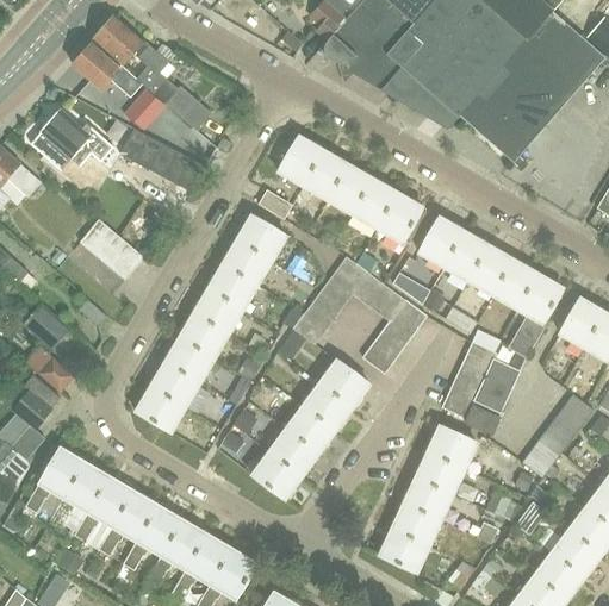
[(196,0),(211,8),(218,0),(221,0),(240,17),(254,0),(196,0)]
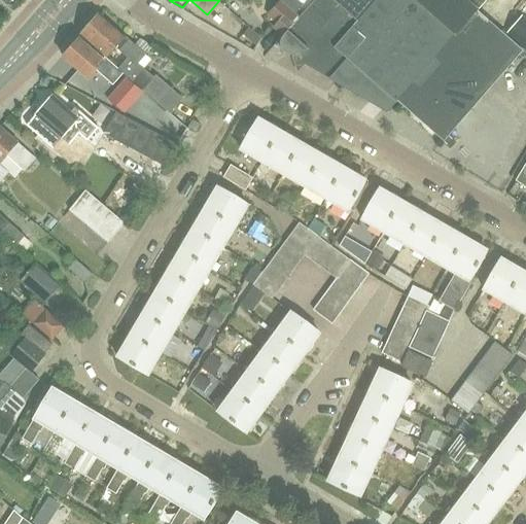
[(278,0),(268,11),(277,20),(273,25),(281,32),(297,13),(294,10),(283,0),(278,0)]
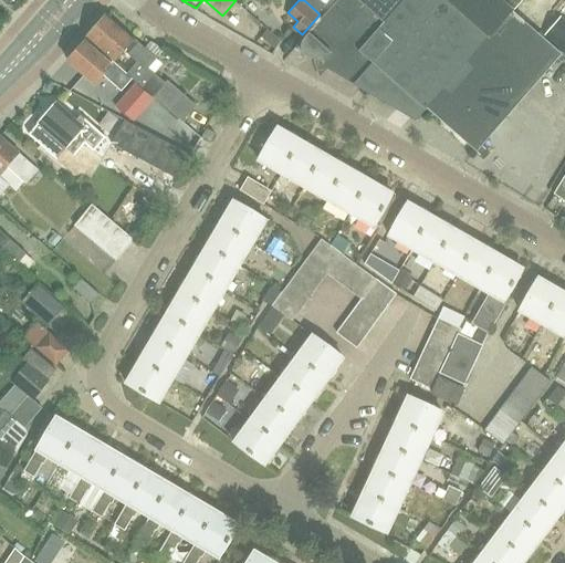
[(333,0),(302,37),(300,42),(300,49),(304,54),(310,58),(316,56),(322,53),(325,66),(353,83),(372,61),(424,107),(426,106),(475,149),(561,51),(512,8),(511,7),(503,0),(399,0),(383,20),(378,16),(378,14),(362,0),(333,0)]
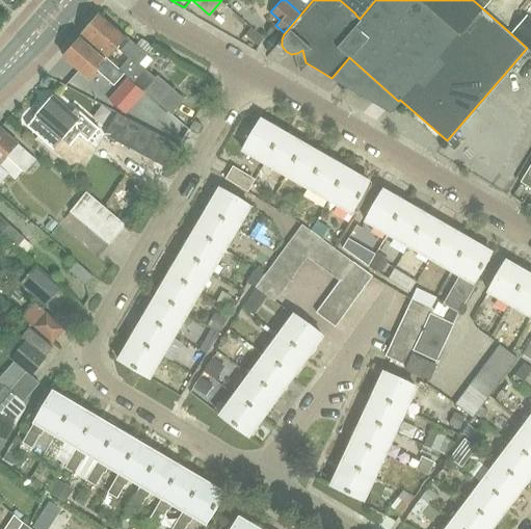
[(297,10),(304,2),(302,0),(286,0),(297,10)]
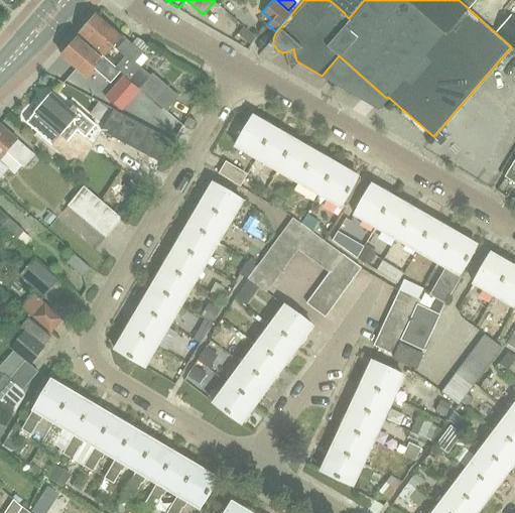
[(330,0),(345,13),(345,14),(349,18),(364,0),(330,0)]
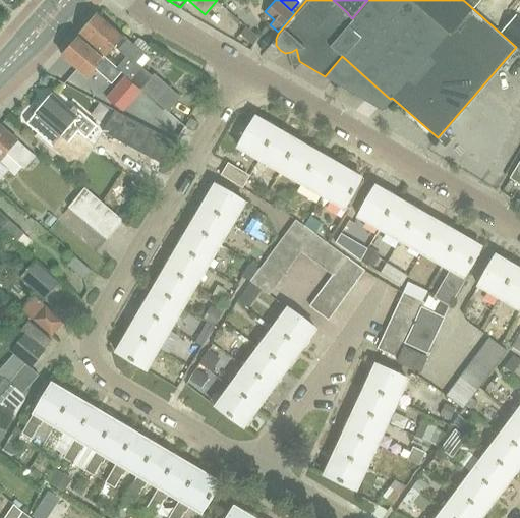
[(135,60),(143,51),(122,34),(97,11),(79,32),(104,53),(112,43),(125,54),(115,65),(121,70),(121,69),(131,78),(141,66),(135,60)]
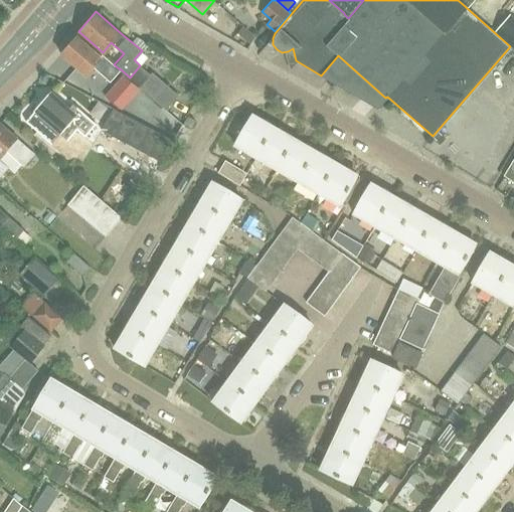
[(100,56),(91,48),(75,34),(60,51),(87,73),(94,65),(110,79),(120,69),(114,64),(102,53),(100,56)]
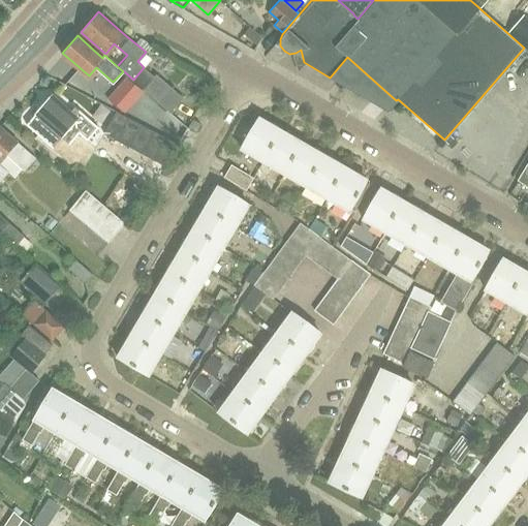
[(153,75),(144,67),(133,80),(143,88),(153,75)]
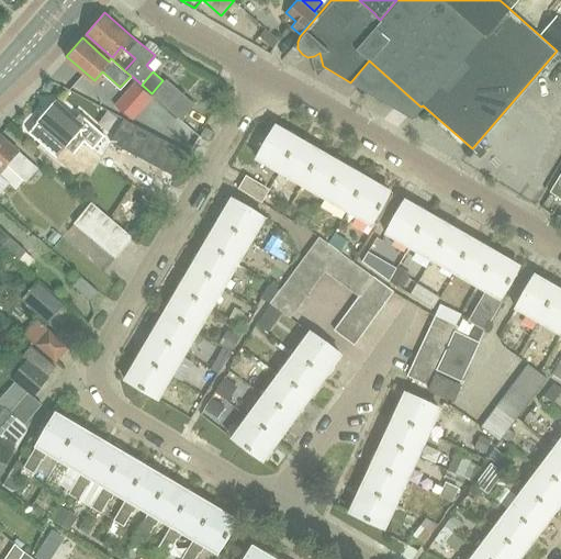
[(152,93),(179,118),(193,102),(165,78),(163,80),(152,93)]
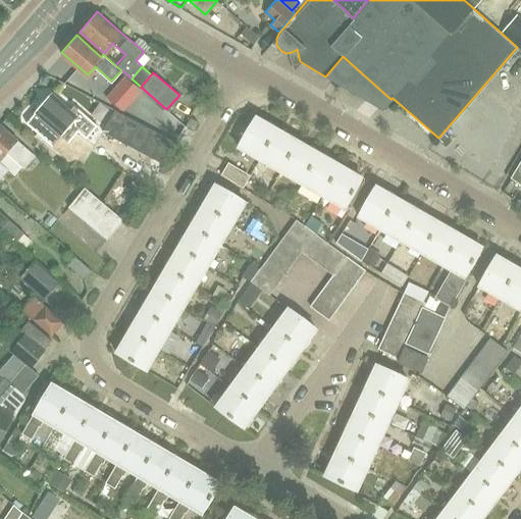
[(126,74),(107,96),(122,109),(142,88),(126,74)]
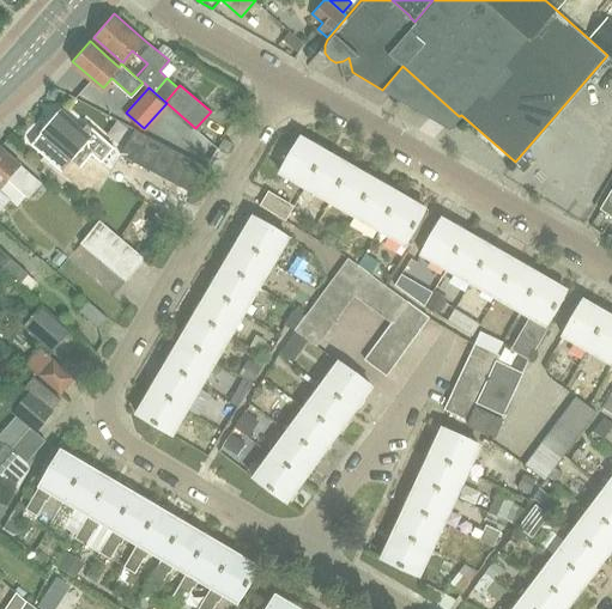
[(94,128),(89,133),(60,108),(40,131),(30,142),(60,169),(71,157),(82,144),(101,160),(113,145),(94,128)]
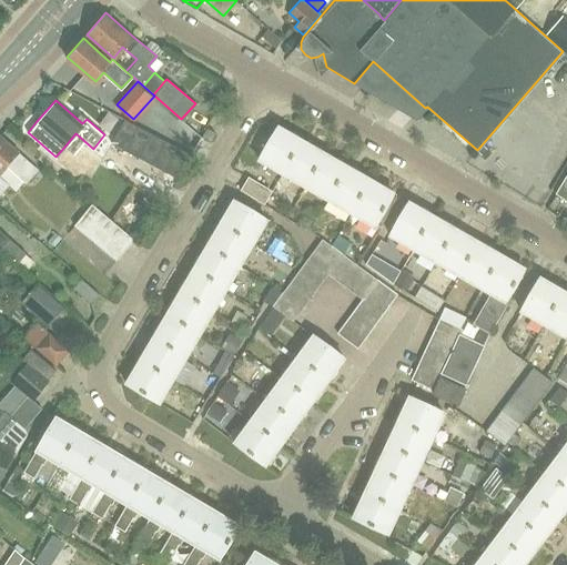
[(176,177),(188,158),(191,153),(124,118),(111,142),(176,177)]
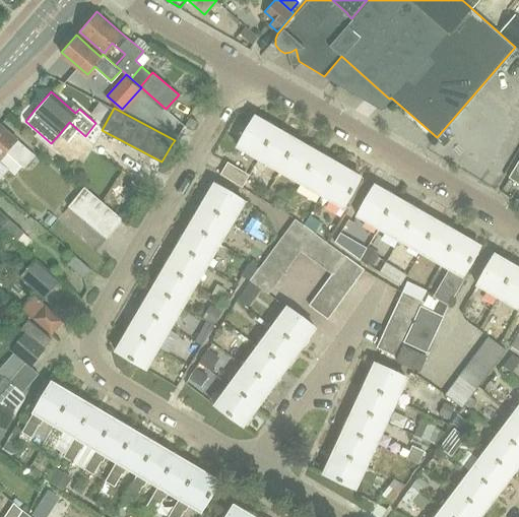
[(264,144),(273,126),(254,115),(236,144),(257,156),(264,144)]
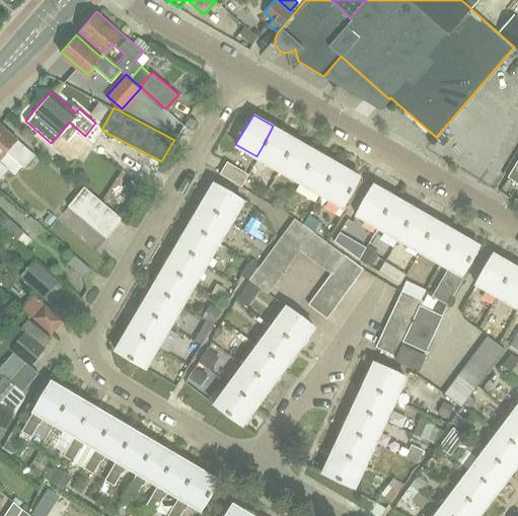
[(34,153),(9,131),(0,123),(0,156),(5,150),(23,166),(34,153)]
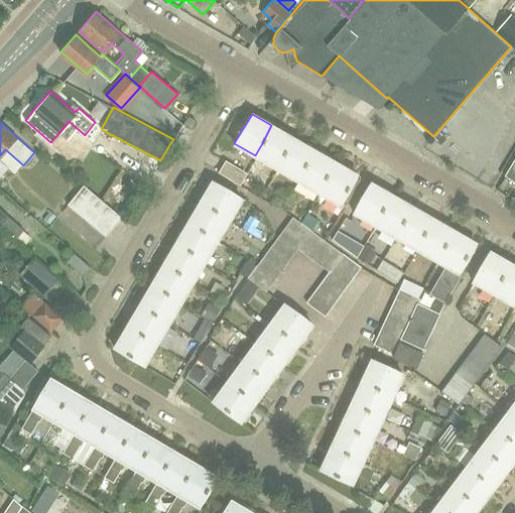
[(276,167),(293,138),(271,125),(262,143),(255,155),(263,160),(276,167)]
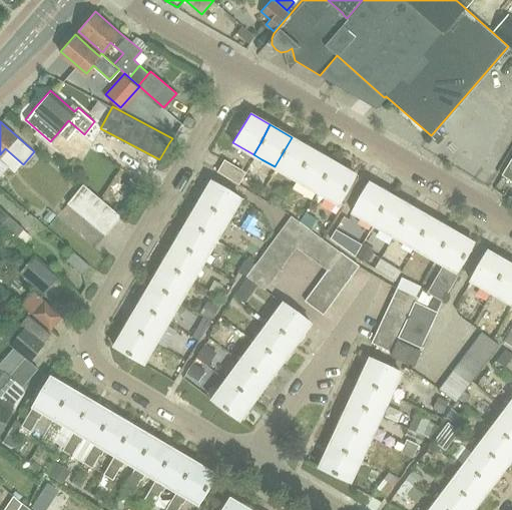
[(296,179),(312,148),(292,137),(275,166),(296,179)]
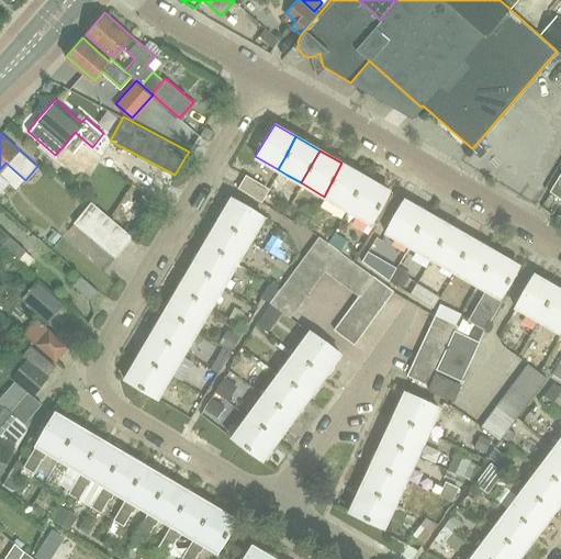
[(347,210),(365,176),(341,163),(324,197),(347,210)]
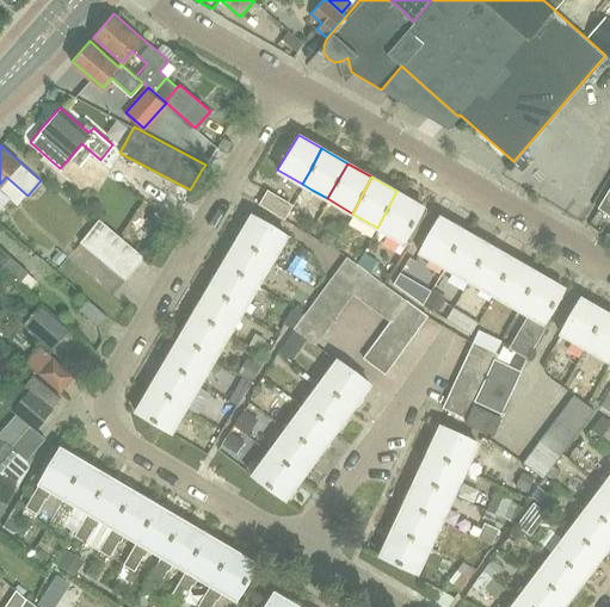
[(609,215),(609,212),(609,183),(597,206),(609,215)]
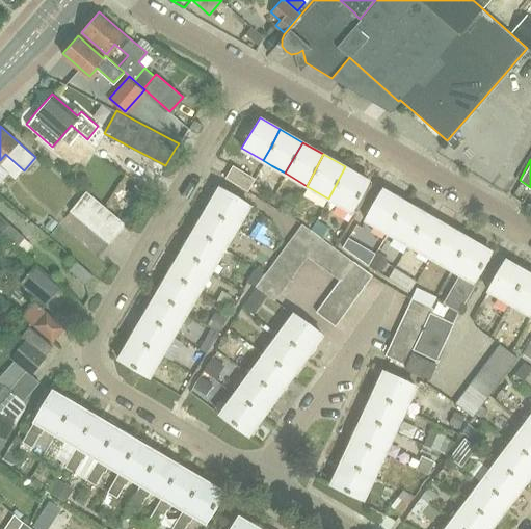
[(246,189),(254,178),(232,164),(224,177),(246,189)]
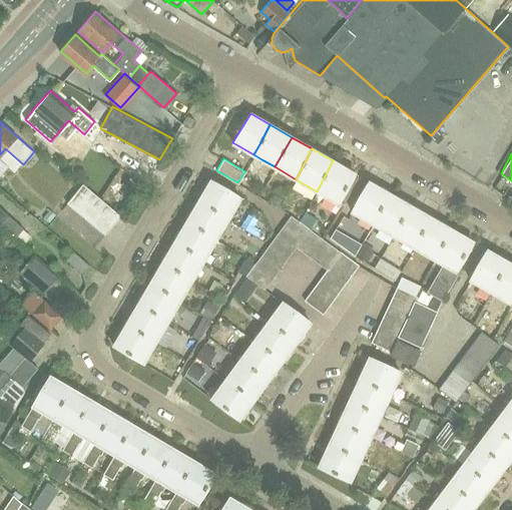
[(333,160),(317,191),(337,203),(355,173),(333,160)]
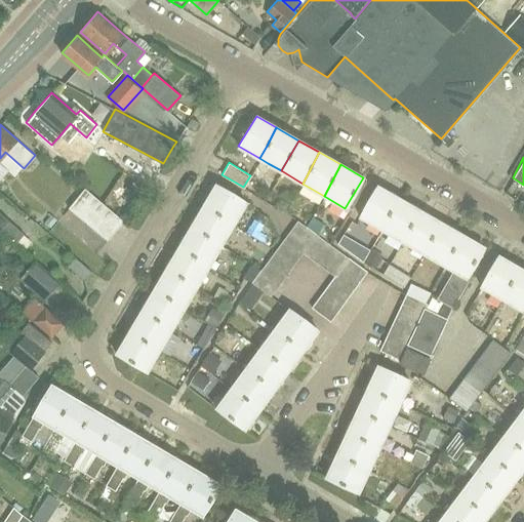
[(245,201),(233,194),(215,184),(203,204),(233,223),(245,201)]
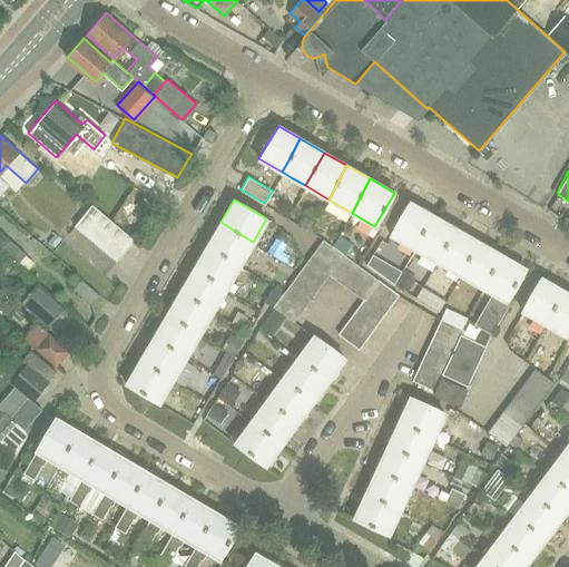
[(413,247),(432,215),(409,202),(390,234),(413,247)]
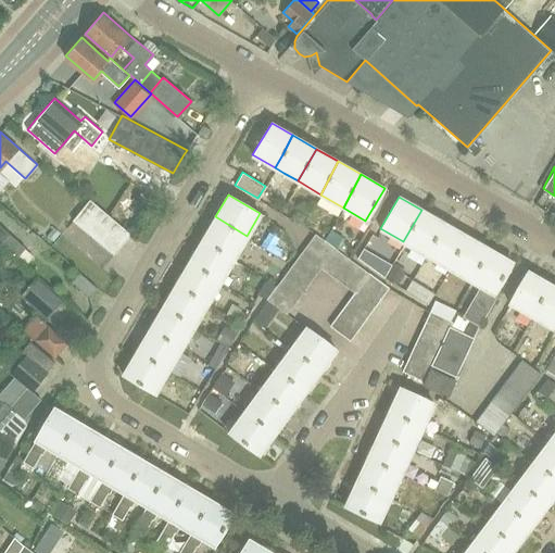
[(72,218),(113,254),(130,233),(89,198),(72,218)]
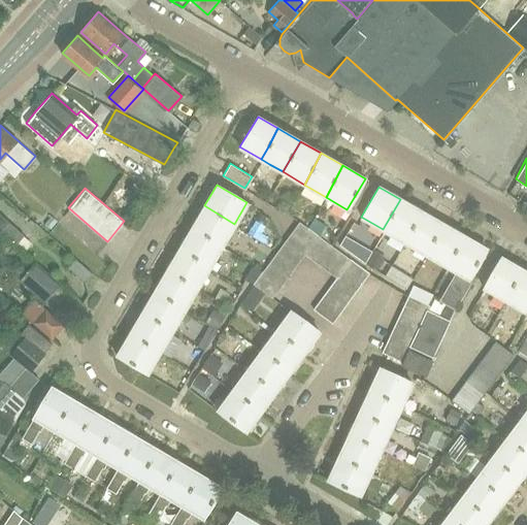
[(404,241),(422,211),(400,199),(383,229),(404,241)]
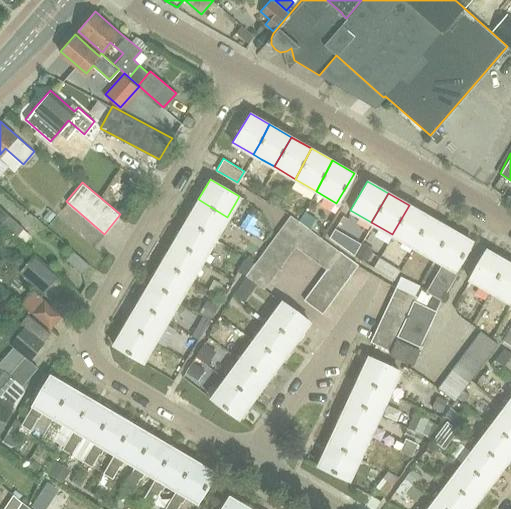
[(215,237),(227,217),(198,199),(186,220),(215,237)]
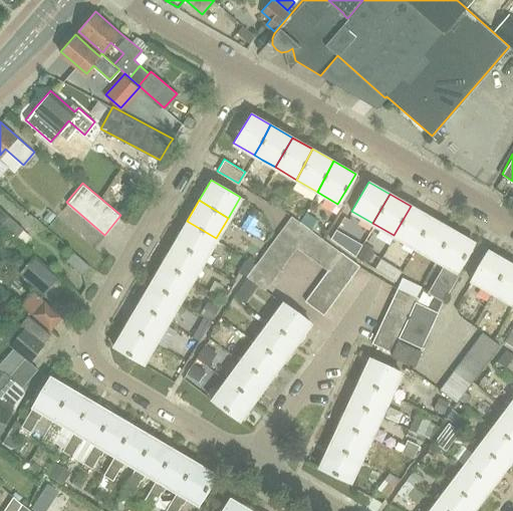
[(246,212),(257,218),(260,213),(257,207),(251,204),(246,212)]
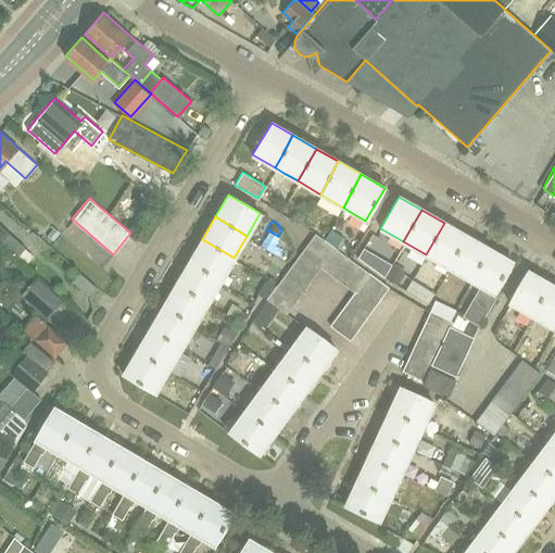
[(449,267),(467,236),(444,223),(426,254),(449,267)]
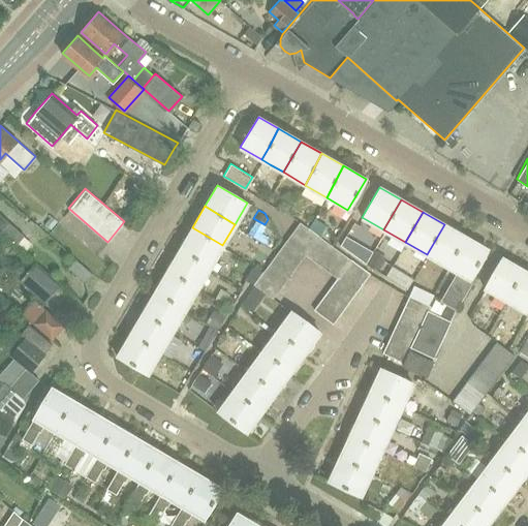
[(0,231),(17,246),(25,237),(14,227),(1,215),(1,214),(0,213),(0,231)]
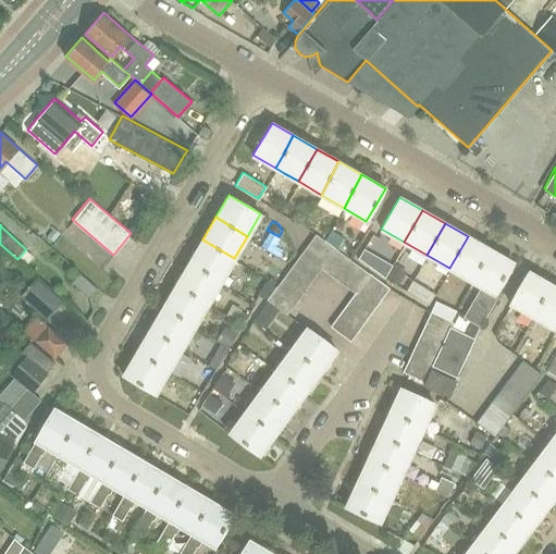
[(329,232),(324,239),(335,247),(342,236),(330,230),(329,232)]
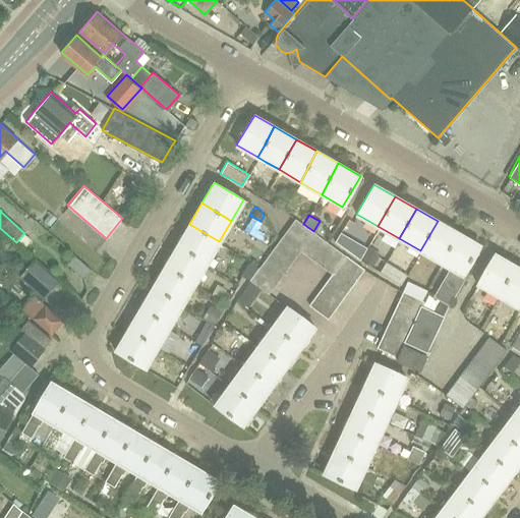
[(295,218),(288,227),(306,240),(313,231),(303,224),(295,218)]
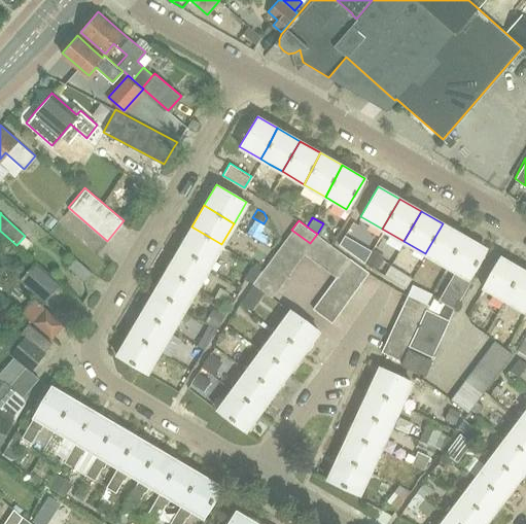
[(447,266),(464,236),(443,223),(425,253),(447,266)]
